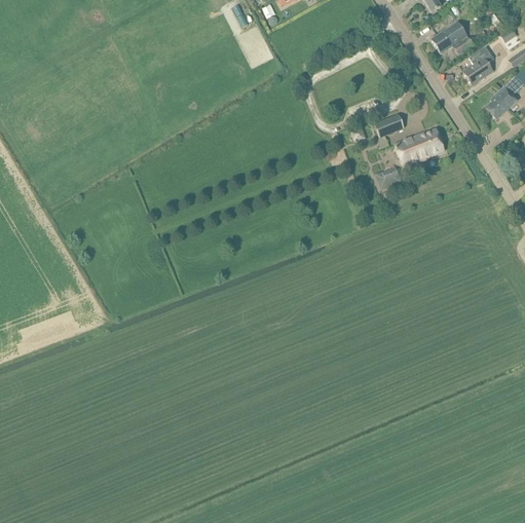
[(424,0),(432,11),(441,5),(438,0),(424,0)]
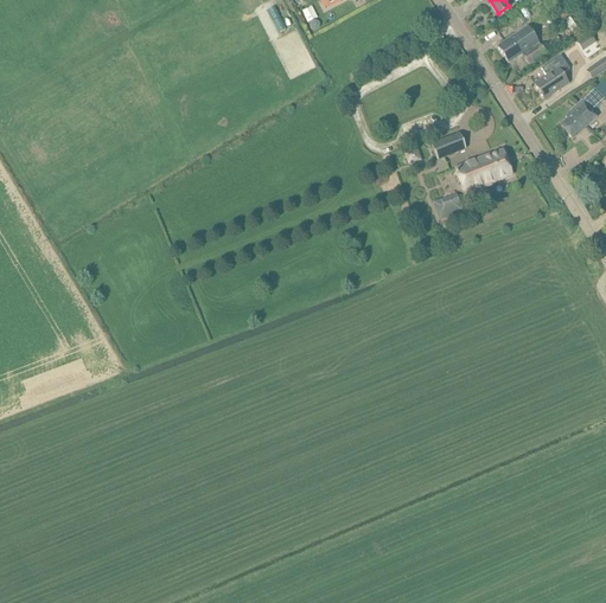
[(568,26),(557,32),(565,43),(582,31),(572,14),(563,19),(568,26)]
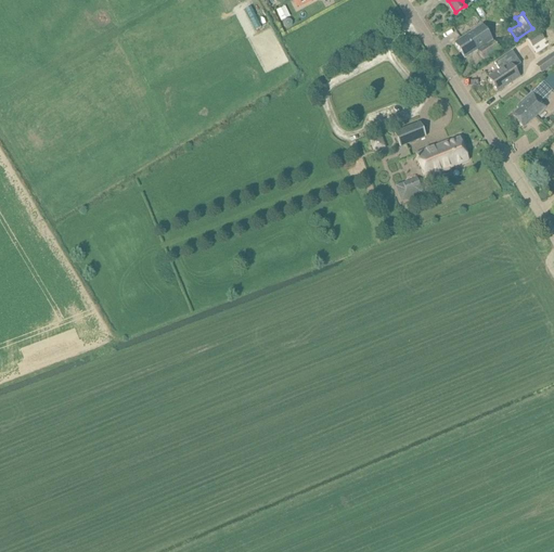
[(501,48),(493,37),(484,22),(455,40),(465,55),(478,48),(485,59),(501,48)]
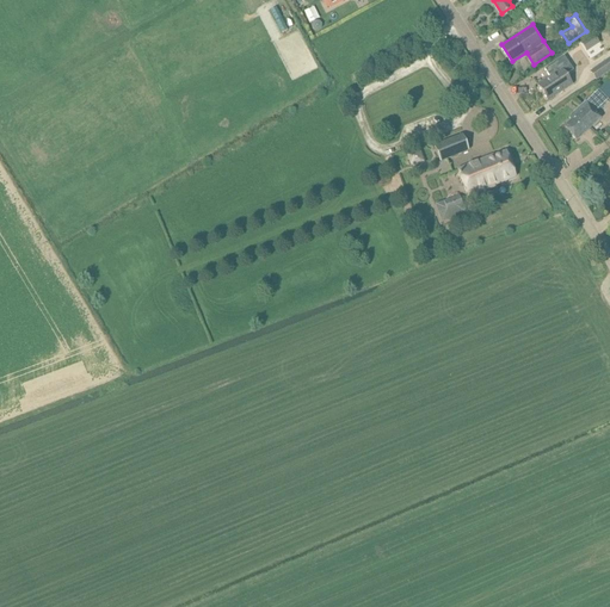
[(579,50),(587,45),(585,42),(587,39),(586,36),(574,43),(579,50)]
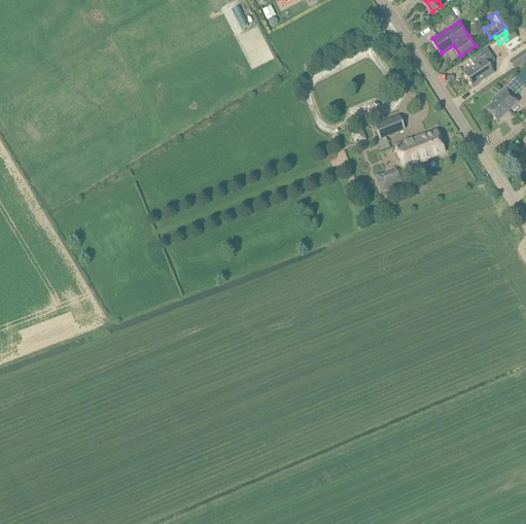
[(494,71),(488,63),(495,58),(487,46),(479,51),(470,58),(475,64),(464,71),(474,84),(494,71)]
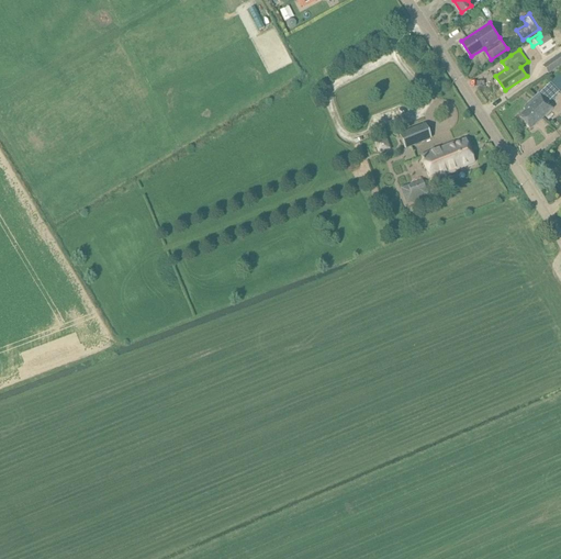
[(560,52),(543,64),(549,71),(560,63),(560,52)]
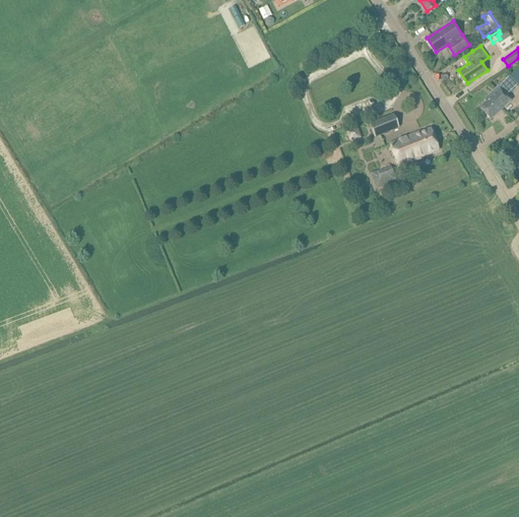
[(512,98),(508,93),(518,82),(518,66),(491,92),(492,94),(480,106),(492,117),(512,98)]
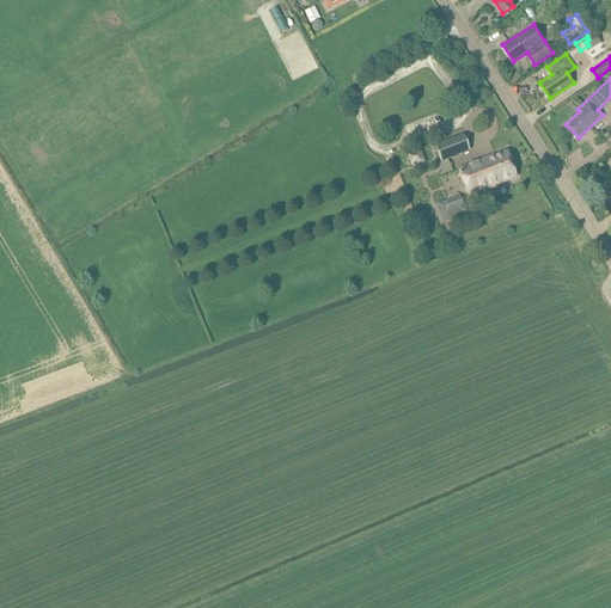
[(465,133),(437,143),(443,158),(470,147),(465,133)]
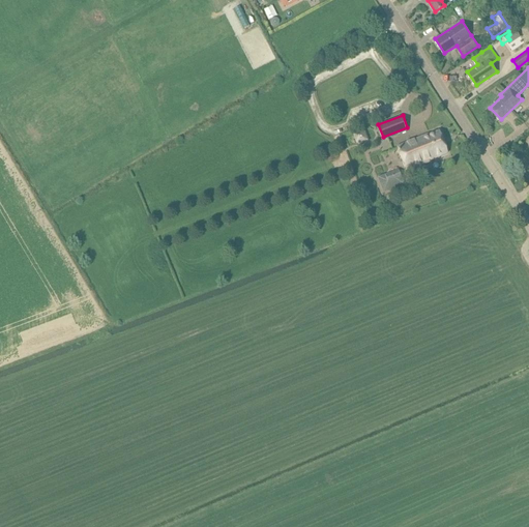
[(354,133),(357,142),(369,139),(364,128),(354,133)]
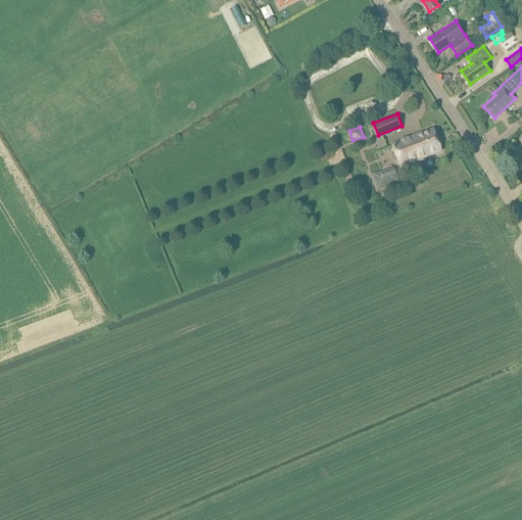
[(400,164),(433,152),(442,149),(434,127),(424,131),(424,130),(410,135),(402,137),(394,140),(392,141),(400,164)]
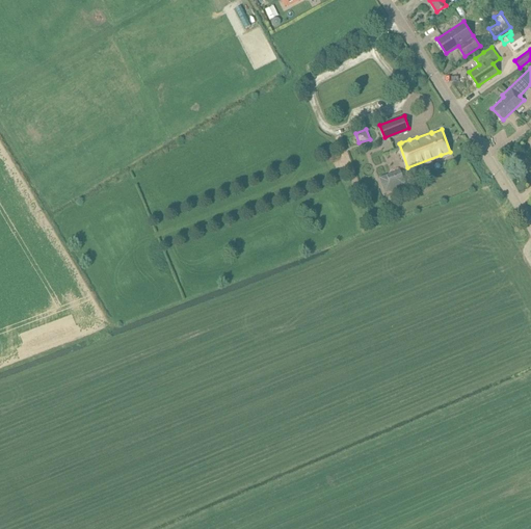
[(401,167),(388,173),(391,182),(404,176),(401,167)]
